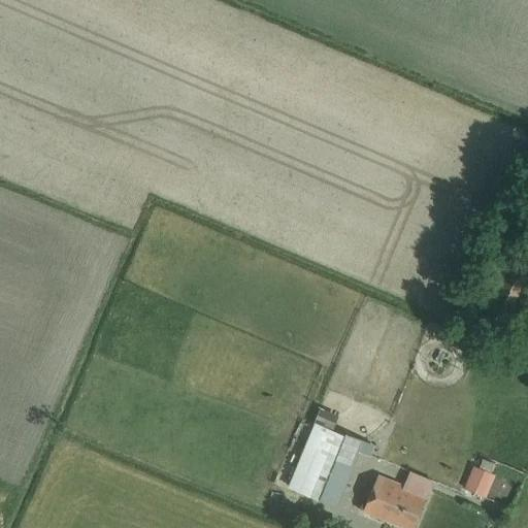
[(527,227),(517,257),(527,261),(527,227)]
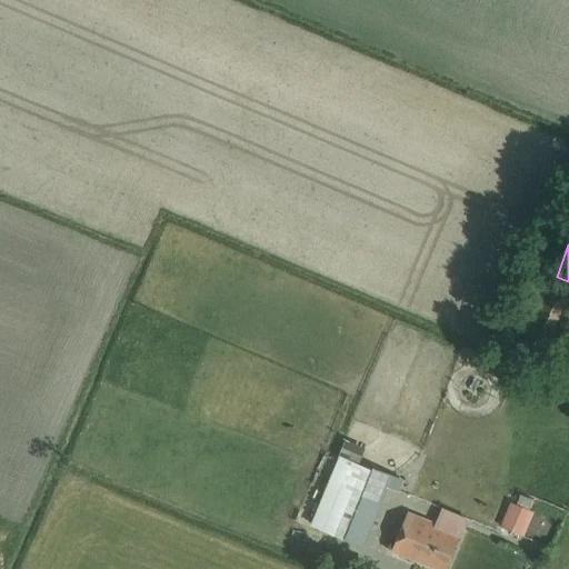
[(568,307),(568,286),(549,278),(521,347),(561,362),(568,343),(568,335),(559,331),(568,307)]
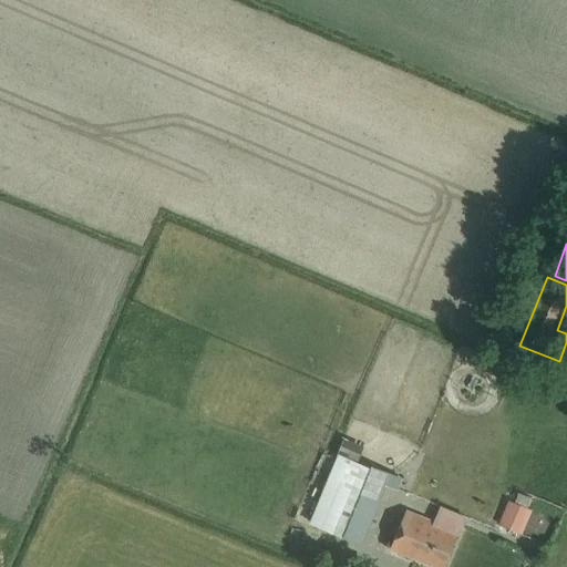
[(393,477),(340,455),(311,524),(359,543),(382,485),(389,487),(393,477)]
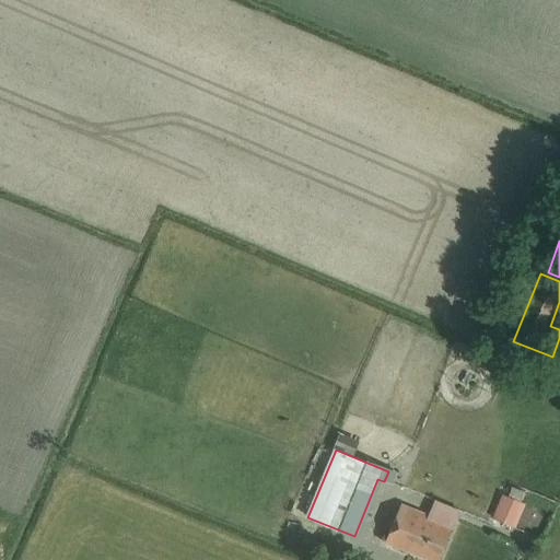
[(527,504),(505,496),(496,520),(517,528),(527,504)]
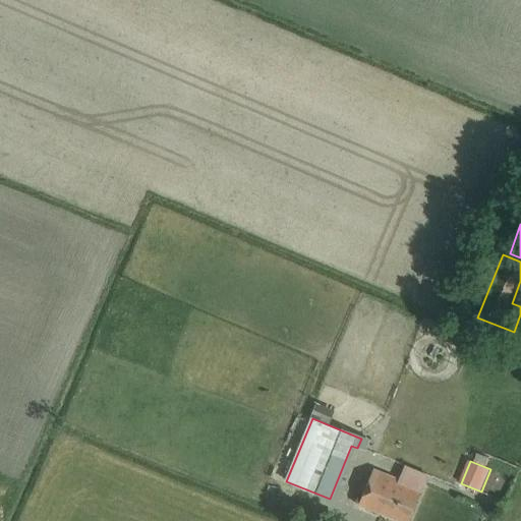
[(408,520),(421,488),(374,469),(359,505),(398,520),(408,520)]
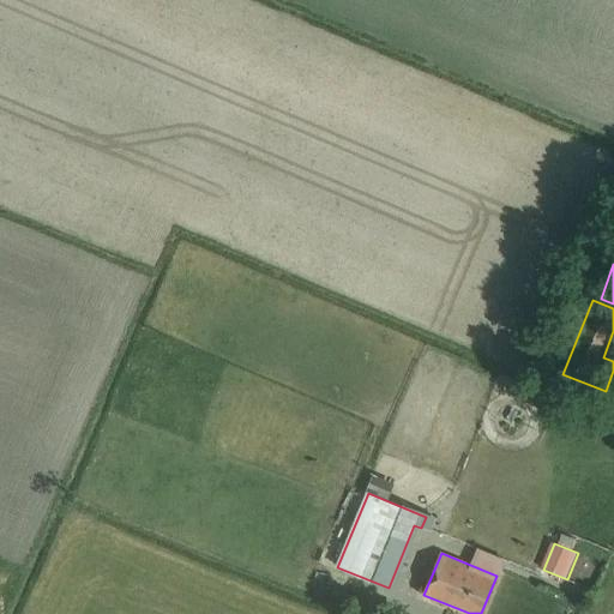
All buildings are outlined.
